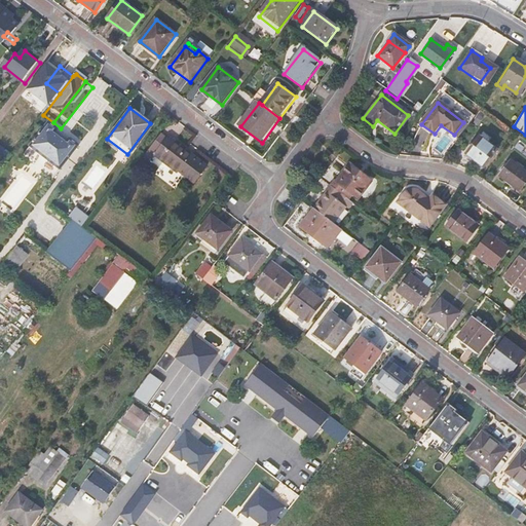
[(26,157),(51,124),(48,122),(23,155),(26,157)]
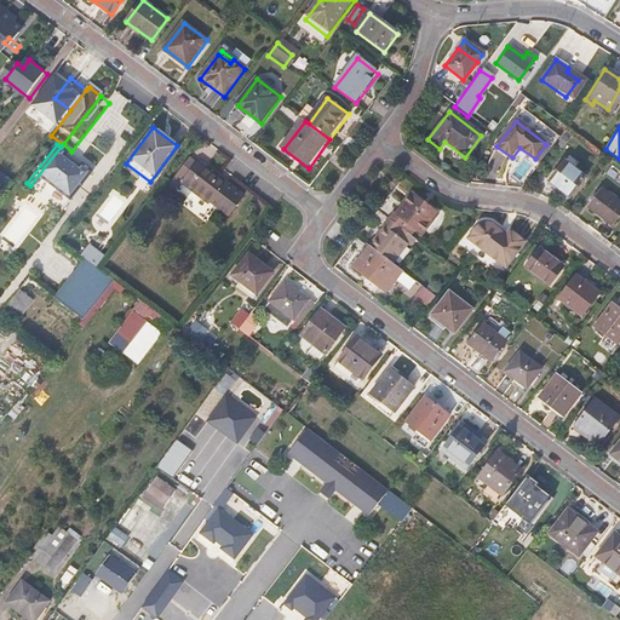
[(41,194),(70,158),(65,155),(68,151),(61,147),(30,185),(41,194)]
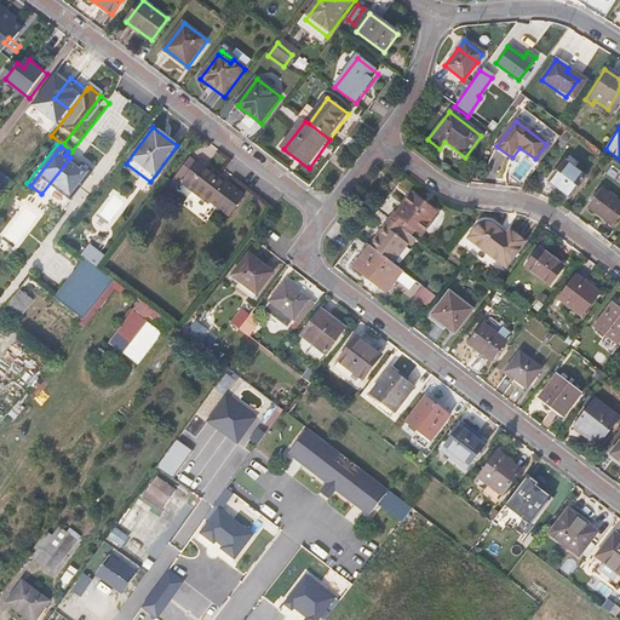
[(182,179),(206,197),(220,177),(196,160),(195,161),(189,156),(170,182),(176,187),(182,179)]
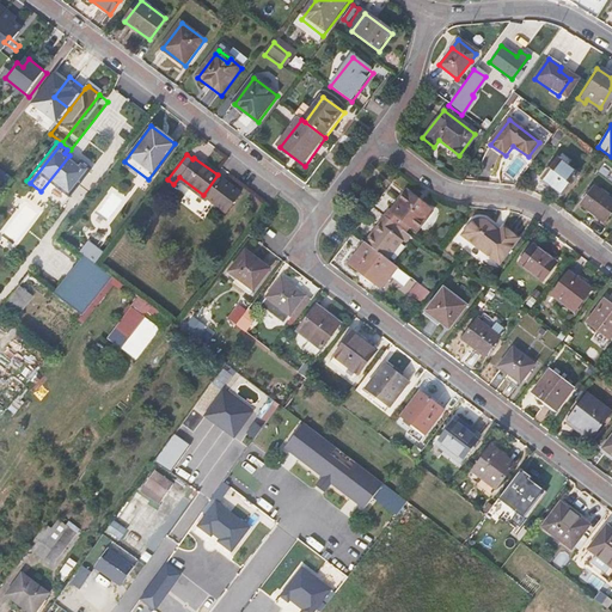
[(41,191),(61,208),(91,169),(81,160),(79,164),(69,155),(41,191)]
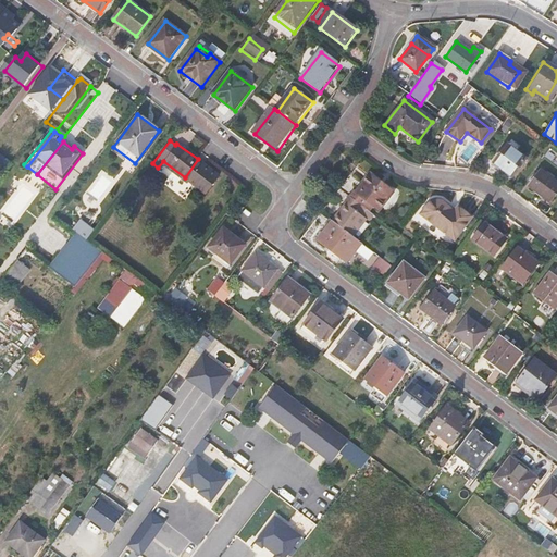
[(511,180),(525,161),(506,147),(492,164),(511,180)]
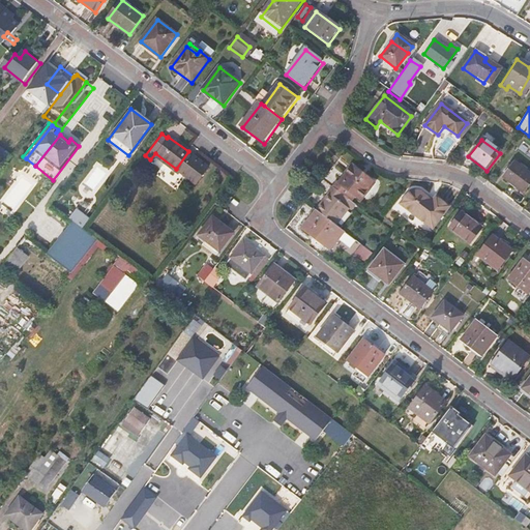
[(0,158),(6,165),(12,156),(0,146),(0,158)]
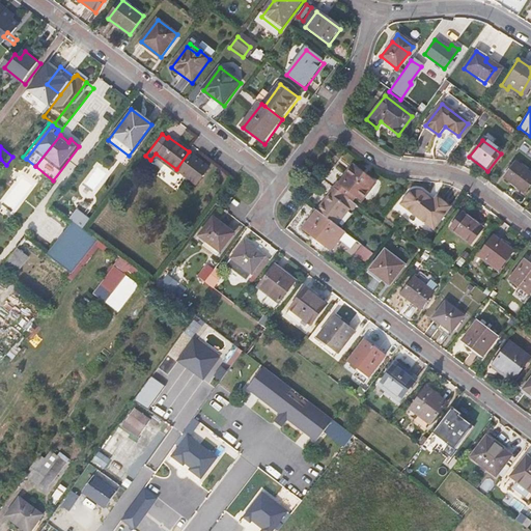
[(189,151),(176,169),(179,172),(180,171),(196,183),(207,166),(189,151)]
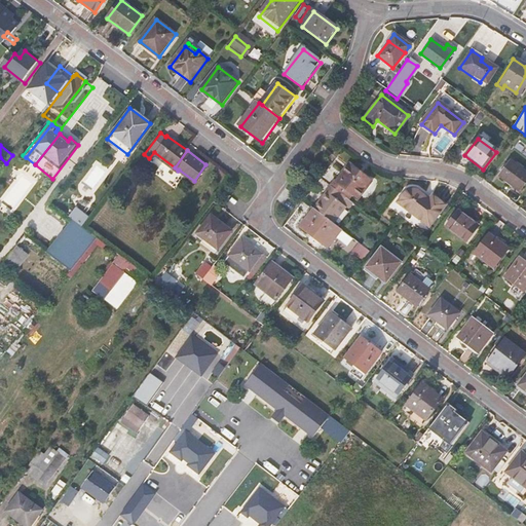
[(525,182),(525,176),(509,163),(498,178),(518,193),(525,182)]
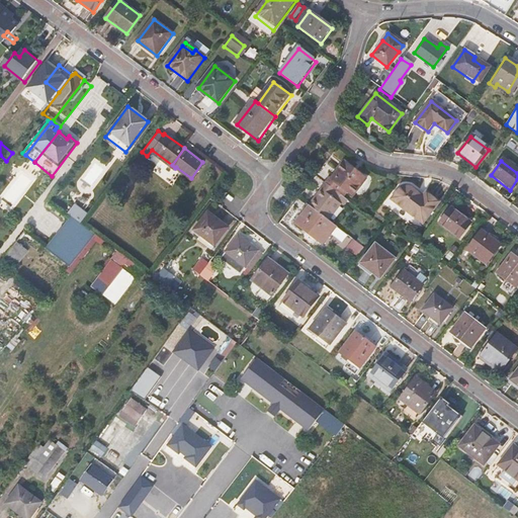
[(331,180),(327,185),(344,198),(349,193),(354,196),(366,180),(345,164),(337,173),(339,174),(334,181),(331,180)]
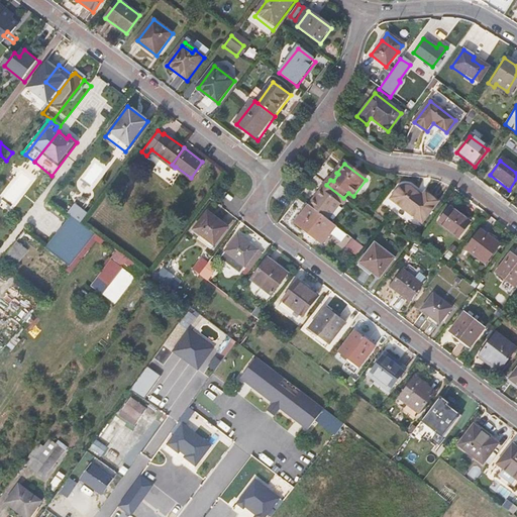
[(315,200),(309,207),(328,222),(340,206),(339,204),(343,198),(326,185),(321,191),(323,193),(317,201),(315,200)]
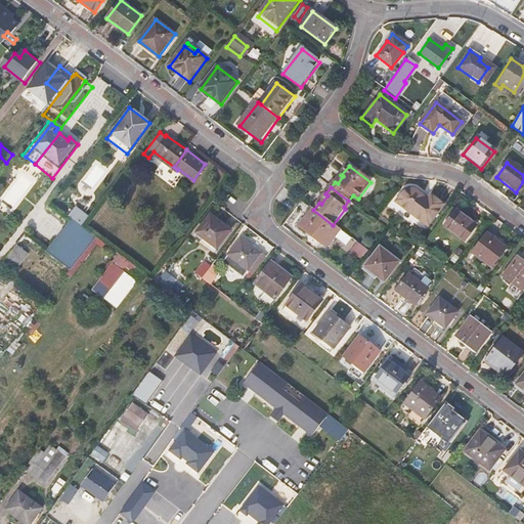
[(428,228),(443,207),(431,198),(427,202),(413,191),(409,190),(406,192),(396,205),(428,228)]
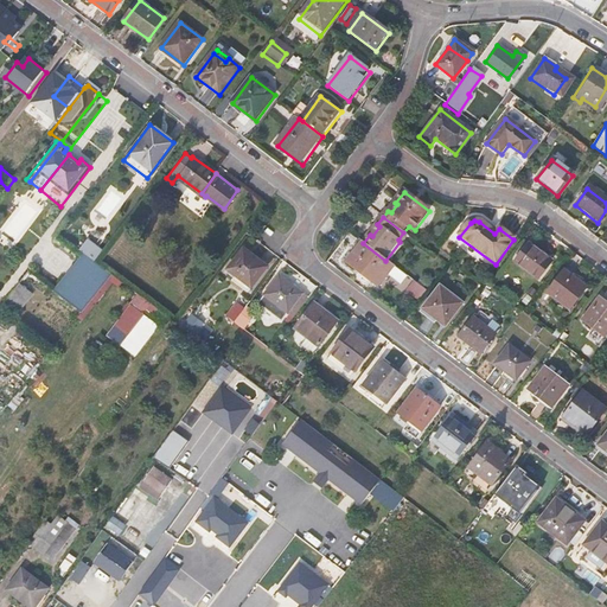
[(385,261),(363,243),(347,264),(379,289),(395,268),(385,261)]
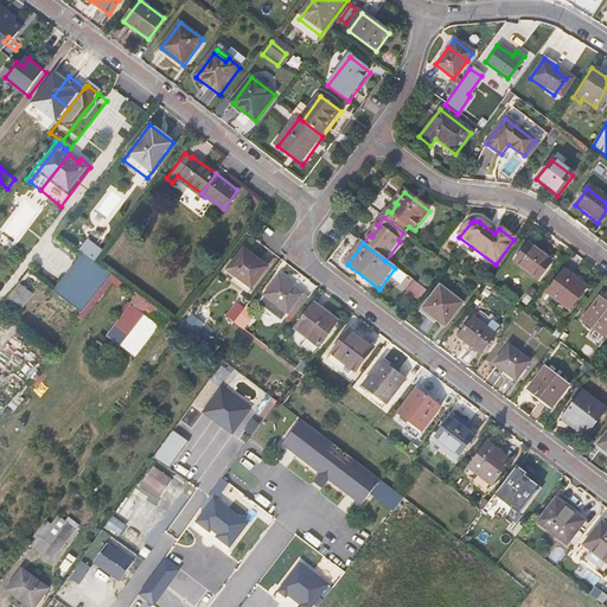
[(551,263),(529,247),(515,264),(537,282),(551,263)]
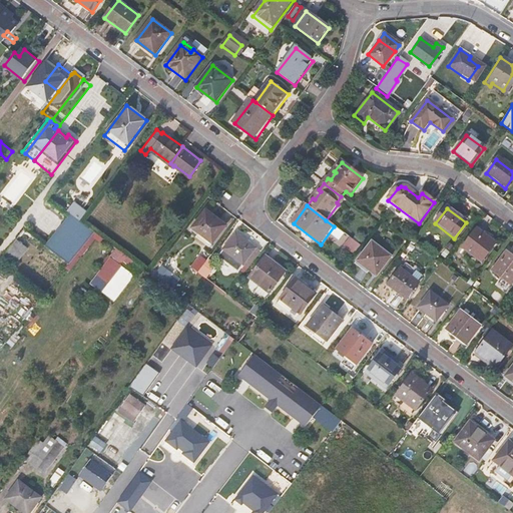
[(211,243),(224,225),(205,210),(191,227),(211,243)]
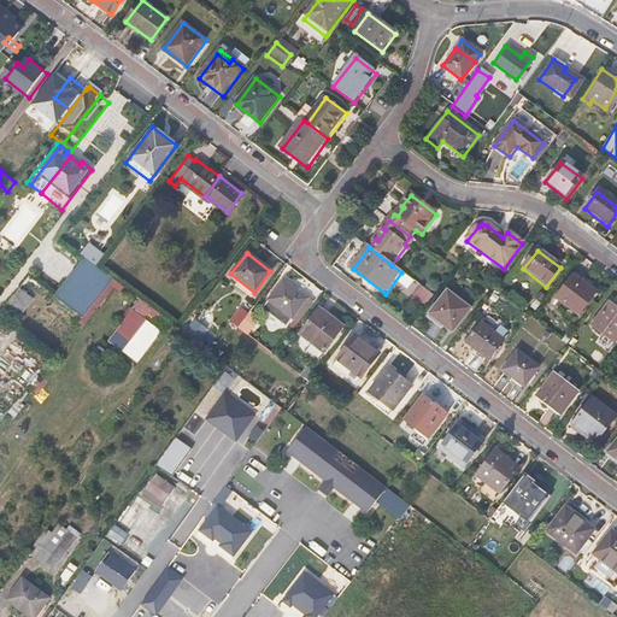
[(84,257),(54,295),(83,317),(113,278),(84,257)]
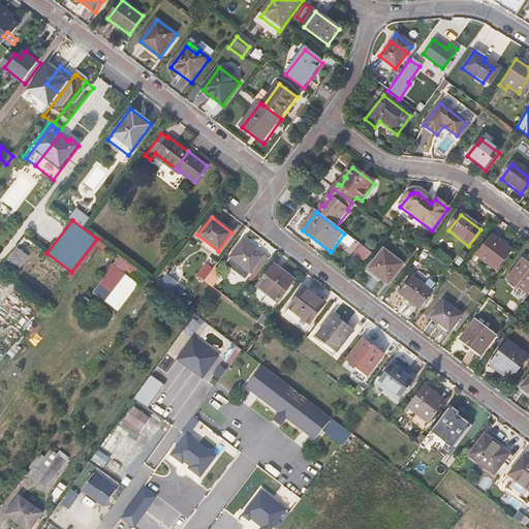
[(509,252),(491,238),(476,255),(496,271),(509,252)]
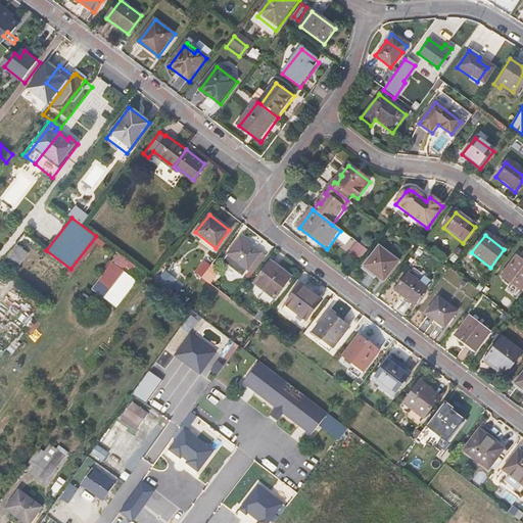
[(227,254),(246,270),(259,253),(239,238),(227,254)]
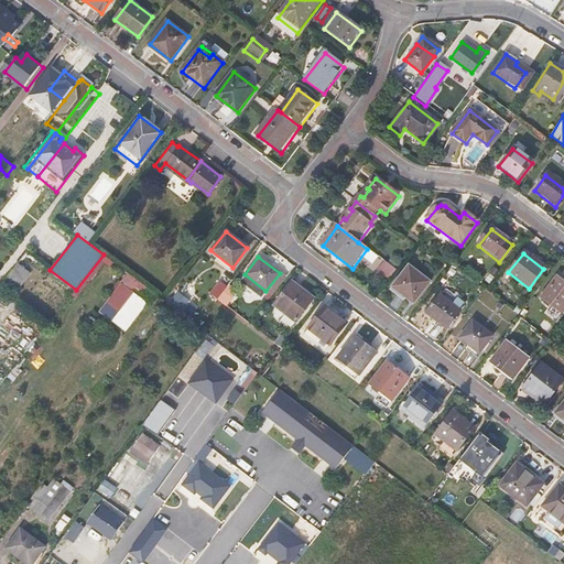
[(15,264),(1,284),(10,291),(25,271),(15,264)]
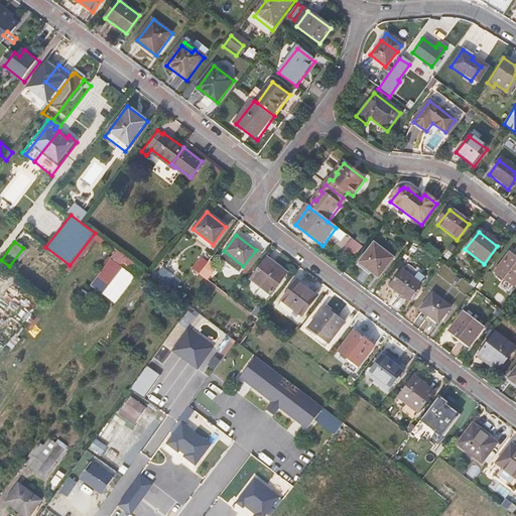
[(354,242),(348,250),(358,257),(364,249),(354,242)]
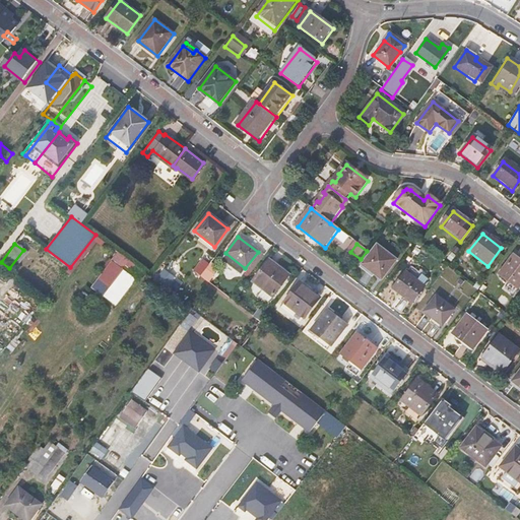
[(397,262),(378,248),(363,267),(382,282),(397,262)]
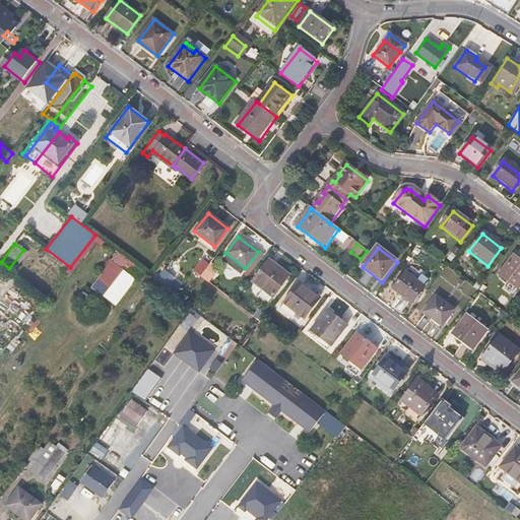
[(118,250),(91,286),(117,306),(137,278),(130,273),(137,264),(118,250)]
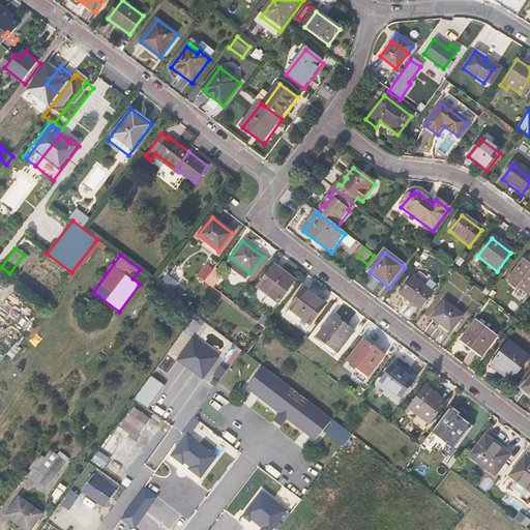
[(249,273),(255,277),(268,261),(263,257),(249,273)]
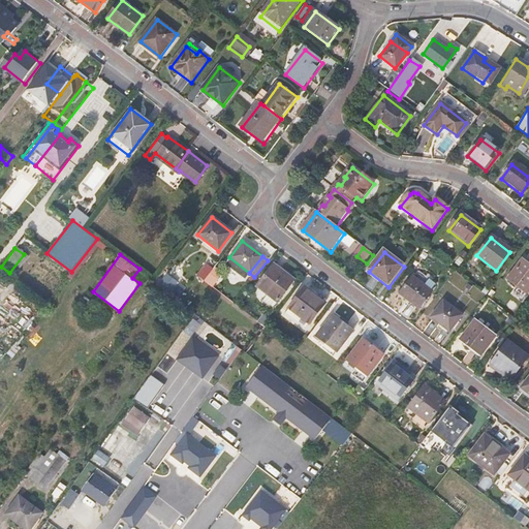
[(526,294),(528,290),(528,267),(522,261),(507,280),(526,294)]
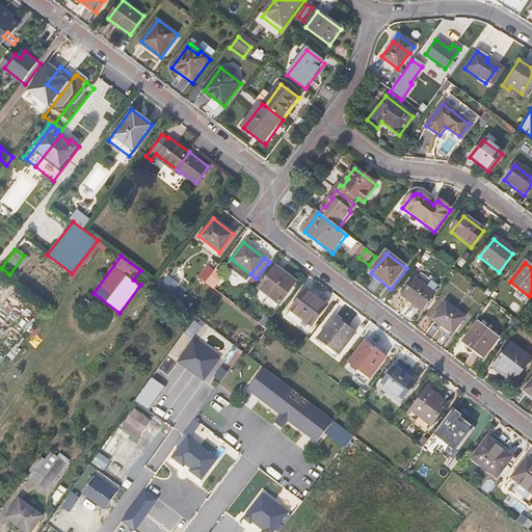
[(273,310),(294,282),(273,266),(257,289),(268,297),(264,302),(273,310)]
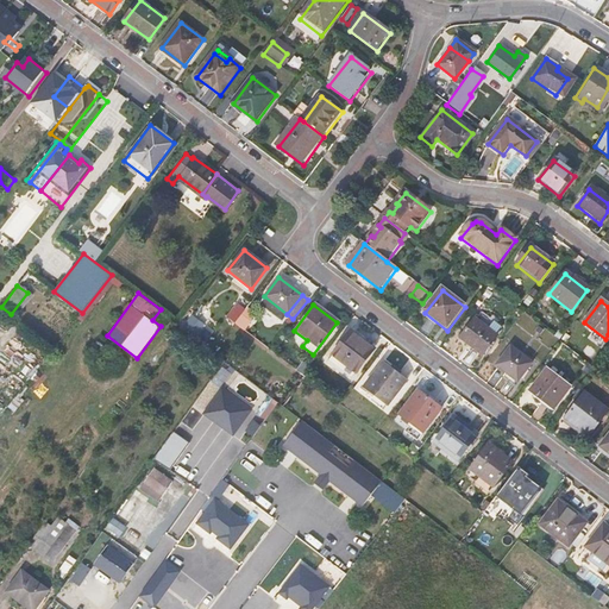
[(190,315),(184,328),(208,340),(214,326),(190,315)]
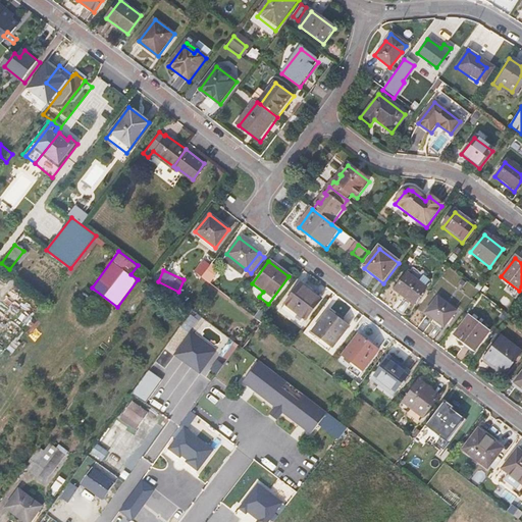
[(206,270),(201,277),(208,282),(213,275),(206,270)]
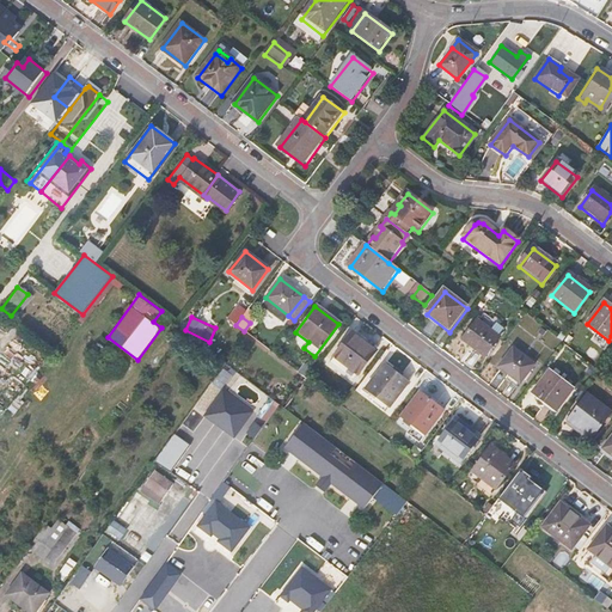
[(484,359),(500,338),(477,322),(463,342),(484,359)]
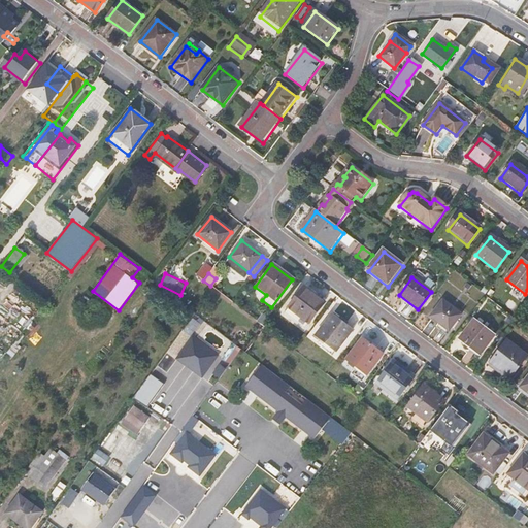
[(305,327),(324,303),(304,288),(286,311),(305,327)]
